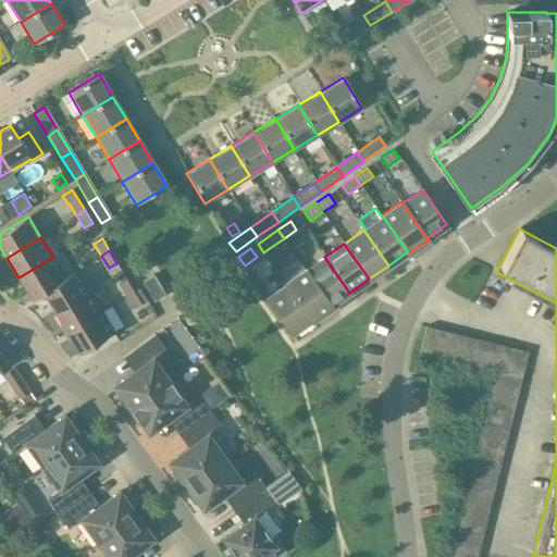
[(32,299),(42,293),(42,292),(65,277),(65,276),(53,257),(19,277),(32,299)]
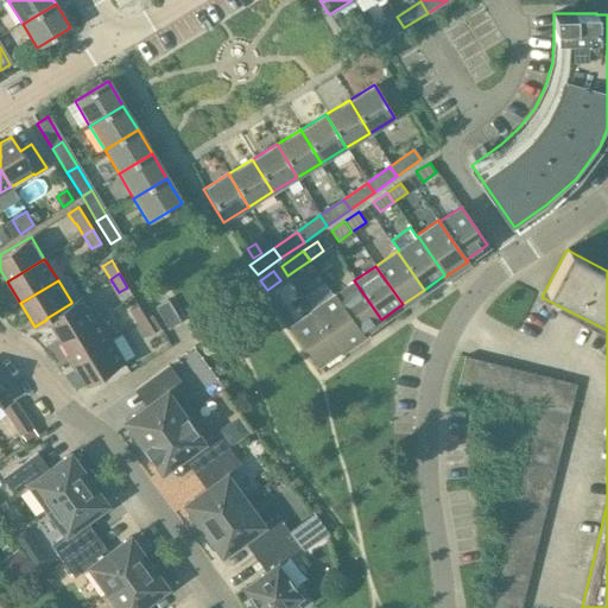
[(335,295),(334,295),(361,334),(361,333),(381,320),(354,280),(335,295)]
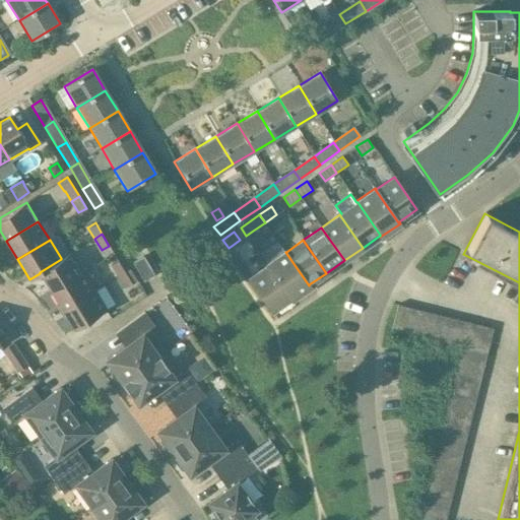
[(285,251),(266,264),(266,265),(267,265),(290,298),(289,299),(290,300),(310,285),(309,284),(309,285),(285,252),(286,252),(285,251)]
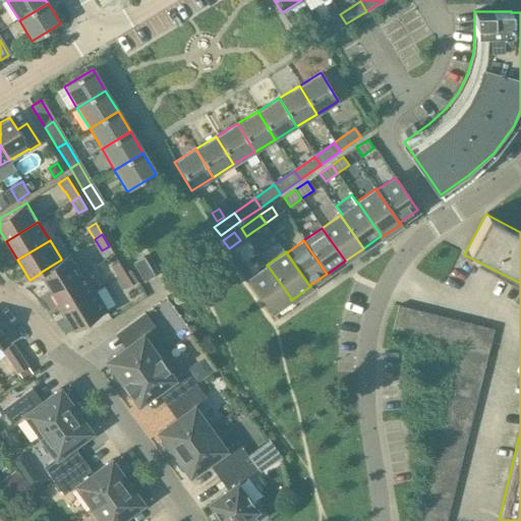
[(40,273),(40,274),(51,292),(82,272),(70,252),(61,258),(61,259),(40,273)]
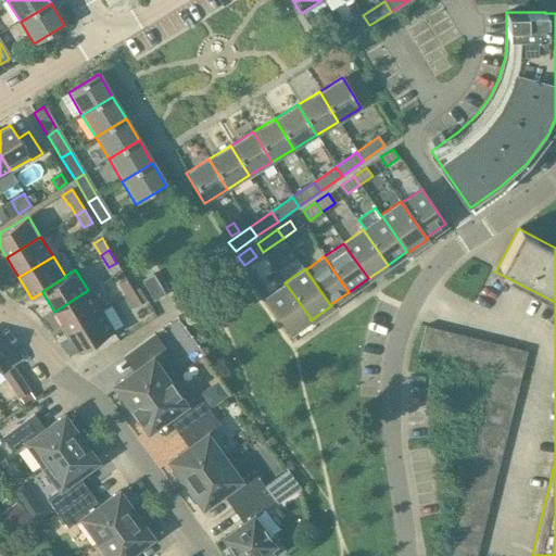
[(154,301),(165,294),(154,275),(142,281),(154,301)]
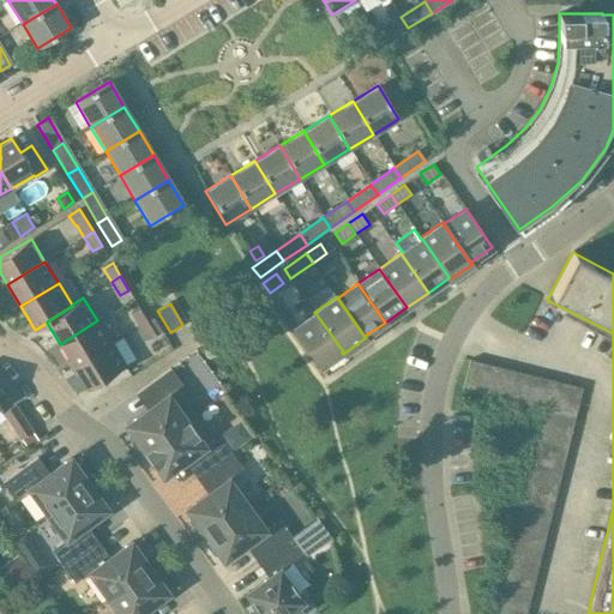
[(139,308),(131,313),(138,326),(146,320),(139,308)]
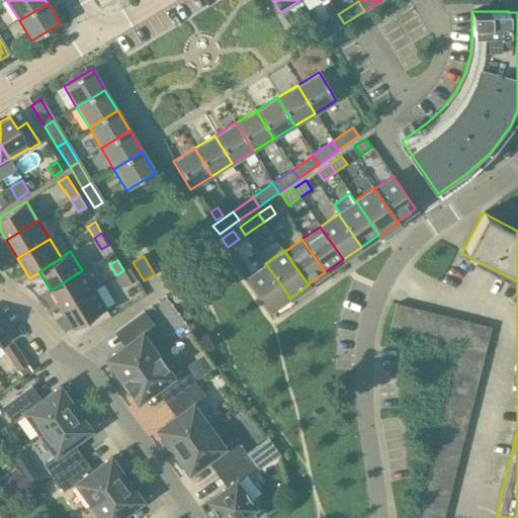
[(265,264),(248,277),(271,310),(288,297),(289,296),(266,264),(265,264)]
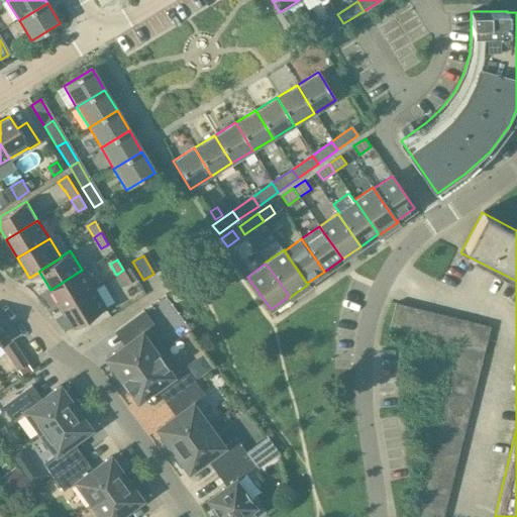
[(123,270),(130,282),(136,279),(129,268),(123,270)]
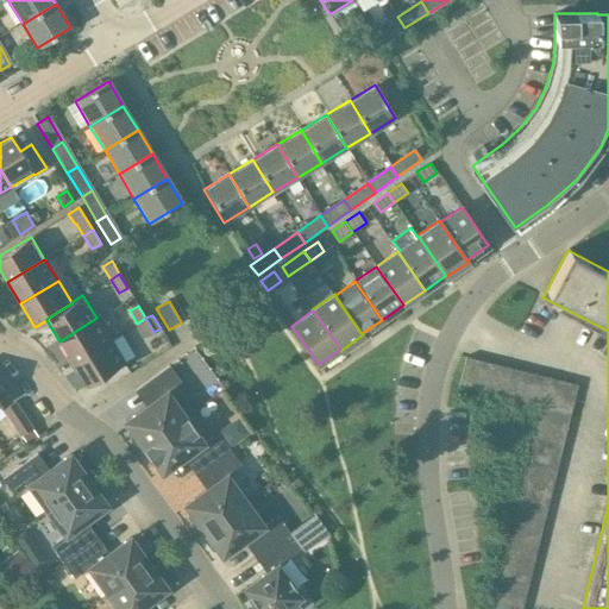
[(73,363),(110,340),(96,318),(60,341),(73,363)]
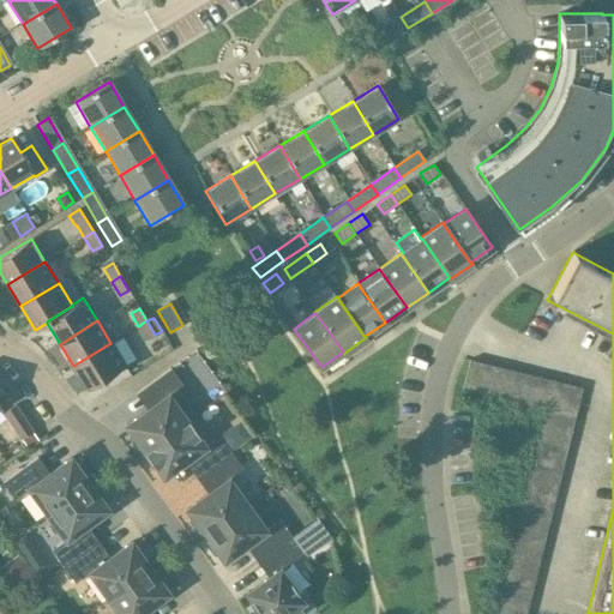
[(146,320),(138,326),(146,339),(155,335),(146,320)]
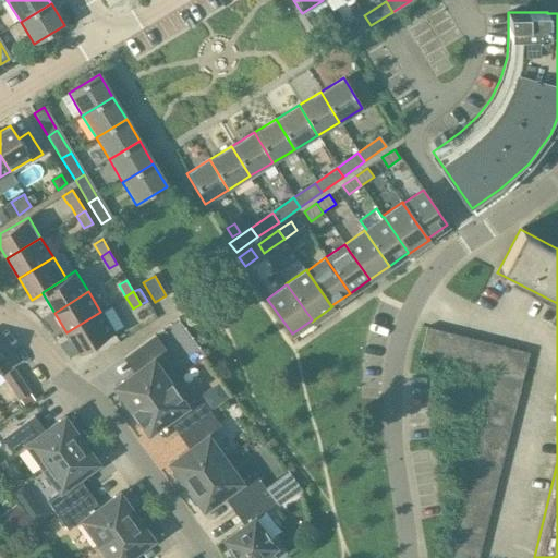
[(113,332),(100,312),(67,332),(80,353),(113,332)]
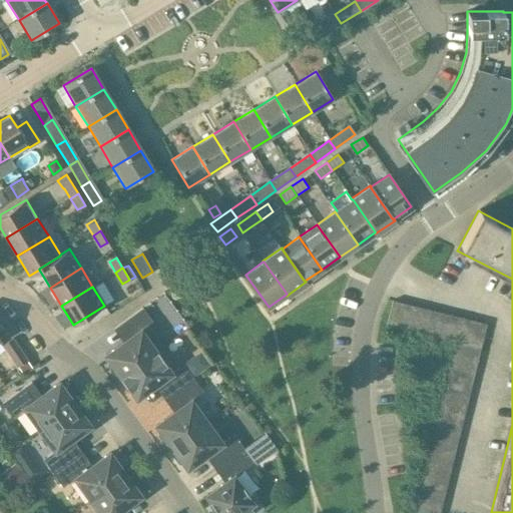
[(417,512),(438,512),(486,324),(392,301),(386,325),(455,342),(413,512),(417,512)]
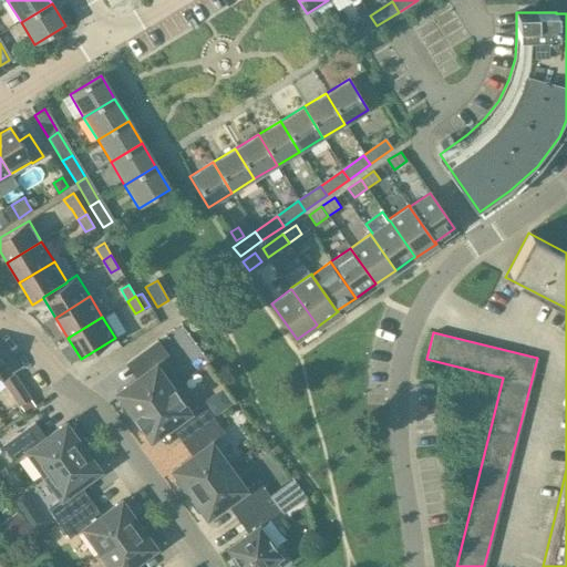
[(165,334),(157,340),(161,346),(169,340),(165,334)]
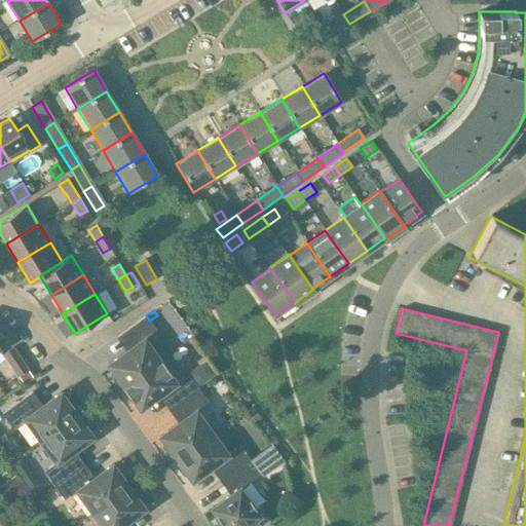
[(122,384),(123,386),(159,361),(144,339),(156,330),(149,321),(146,315),(122,333),(132,347),(108,365),(111,369),(110,374),(116,383),(122,384)]
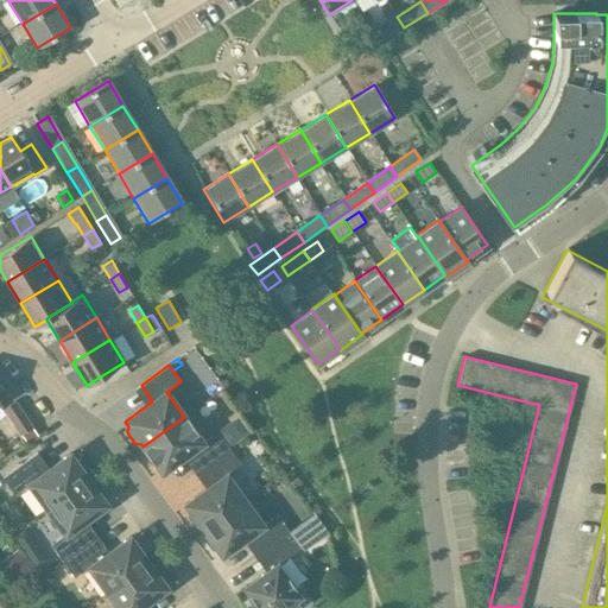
[(20,435),(31,428),(13,401),(2,410),(20,435)]
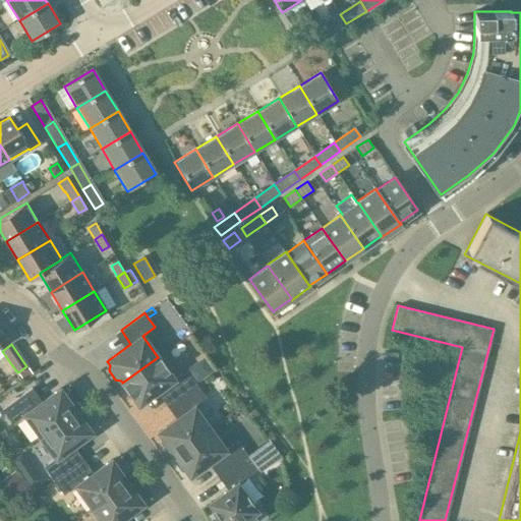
[(158,357),(122,383),(121,384),(131,398),(132,397),(138,405),(162,388),(172,401),(196,384),(186,370),(174,379),(168,370),(169,370),(160,356),(158,357)]
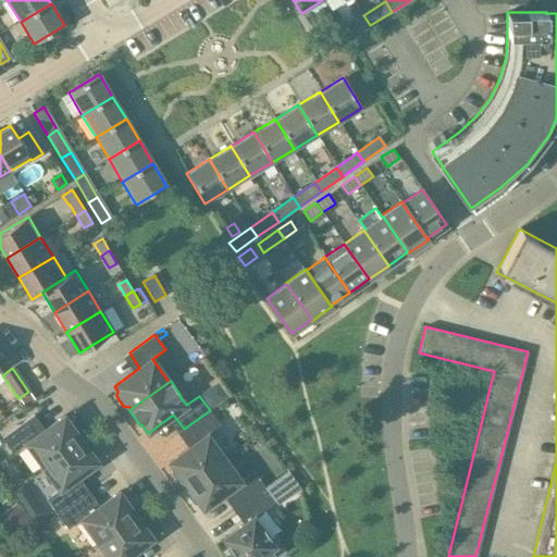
[(220,425),(210,410),(184,429),(195,444),(169,462),(172,467),(171,472),(178,482),(184,483),(186,485),(224,458),(208,435),(220,425)]
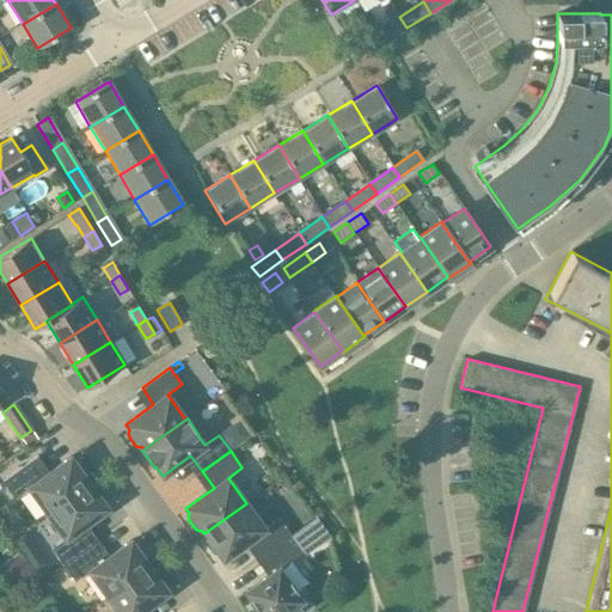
[(47,513),(90,483),(87,479),(89,473),(80,463),(74,461),(71,457),(42,477),(31,460),(2,481),(14,497),(29,487),(47,513)]
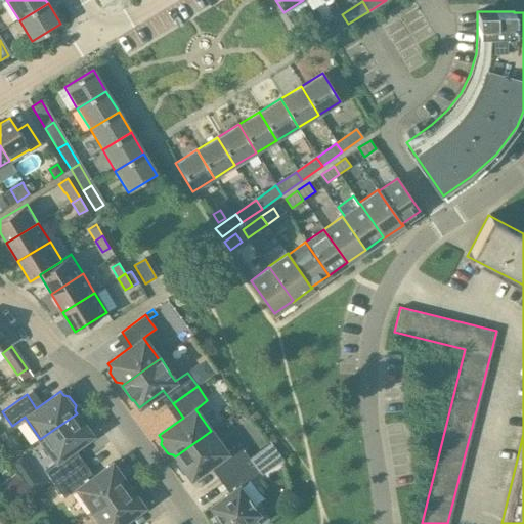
[(43,470),(54,483),(78,466),(68,452),(92,435),(89,431),(90,425),(83,416),(78,416),(77,413),(40,439),(55,461),(43,470)]
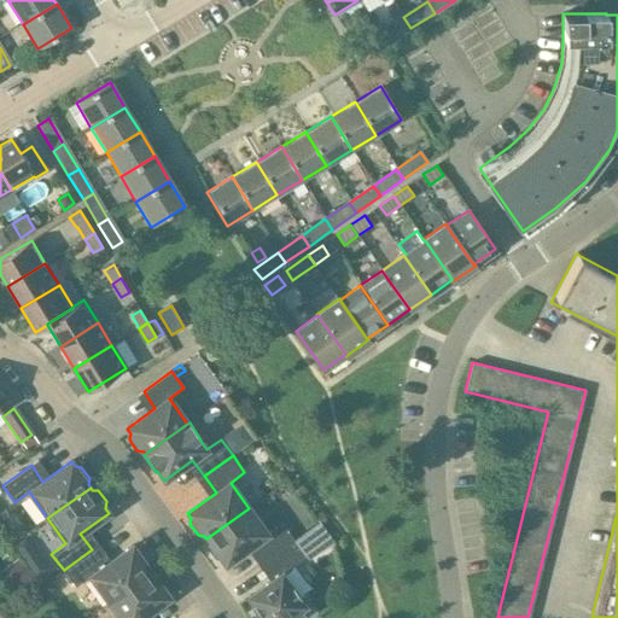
[(249,508),(207,538),(208,541),(208,548),(215,559),(222,560),(226,565),(254,544),(264,560),(293,540),(281,524),(267,534),(249,508)]
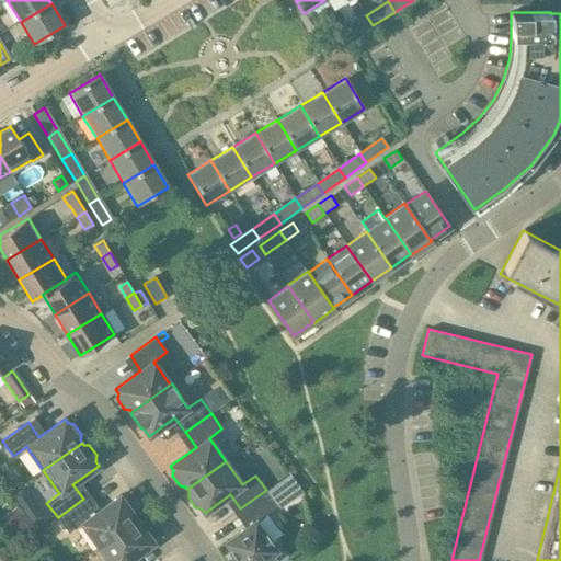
[(14,474),(6,480),(12,488),(20,482),(14,474)]
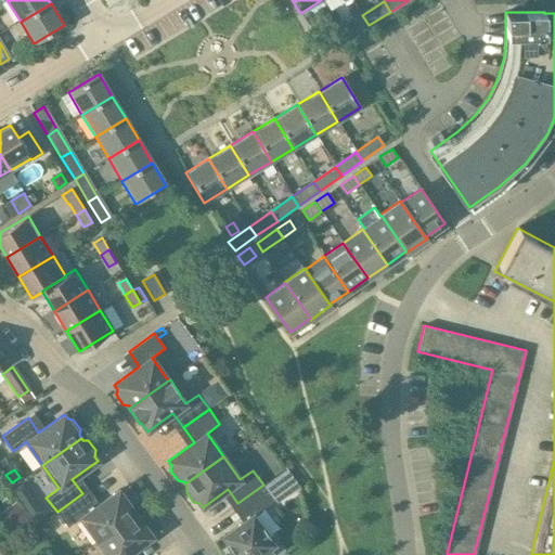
[(34,499),(23,483),(12,492),(23,506),(34,499)]
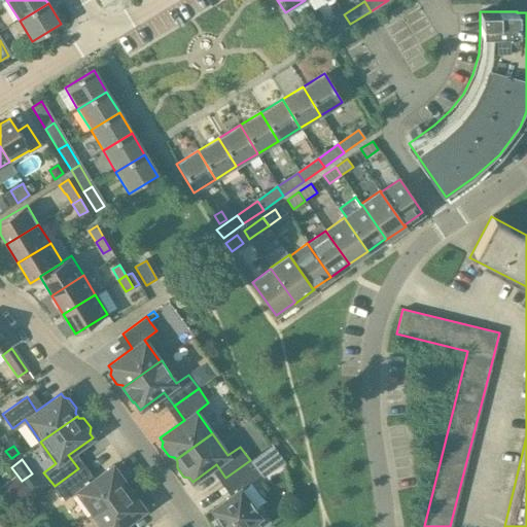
[(260,475),(250,460),(225,478),(236,492),(212,510),(216,515),(215,516),(222,526),(223,526),(224,526),(253,526),(258,524),(255,520),(259,517),(255,511),(256,511),(249,499),(248,500),(240,489),(260,475)]
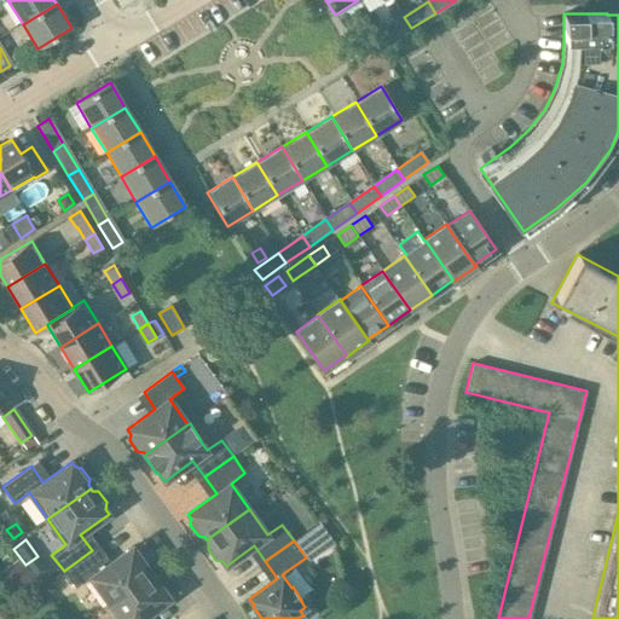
[(109,603),(151,572),(149,570),(150,563),(143,553),(136,551),(132,547),(104,567),(92,550),(64,571),(75,588),(90,577),(109,603)]
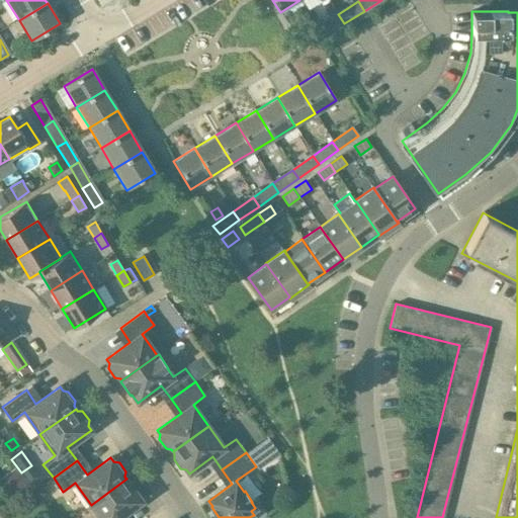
[(0,483),(10,498),(26,487),(14,470),(0,480),(0,483)]
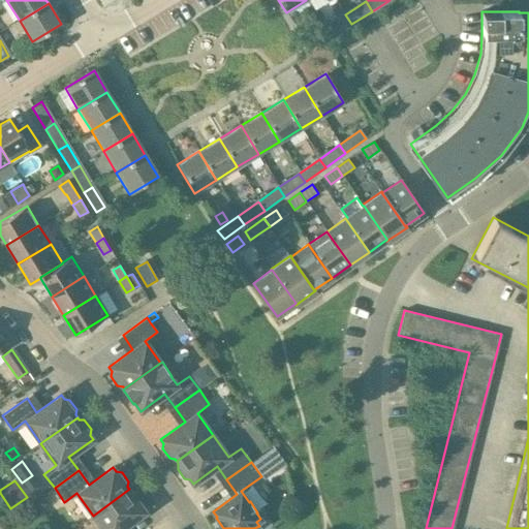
[(120,528),(121,528),(145,511),(142,507),(143,501),(136,492),(130,491),(129,489),(93,516),(102,528),(120,528)]
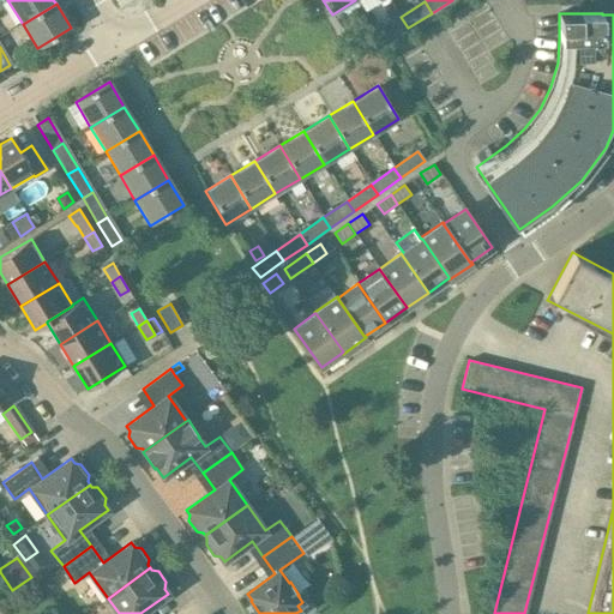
[(42,584),(48,593),(55,587),(49,578),(42,584)]
